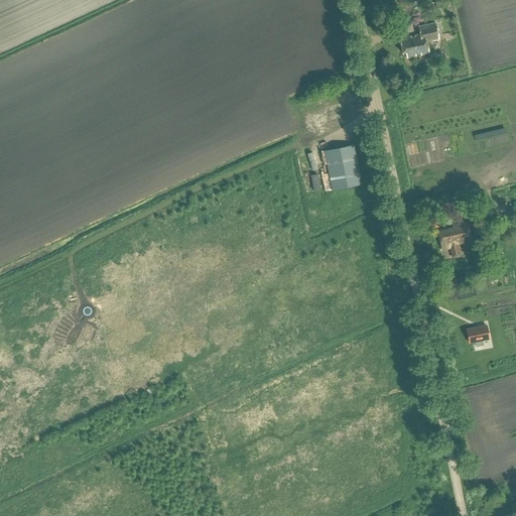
[(402,53),(406,53),(407,57),(415,56),(414,52),(420,51),(420,55),(428,53),(426,41),(438,39),(435,23),(418,27),(420,35),(399,39),(402,53)]
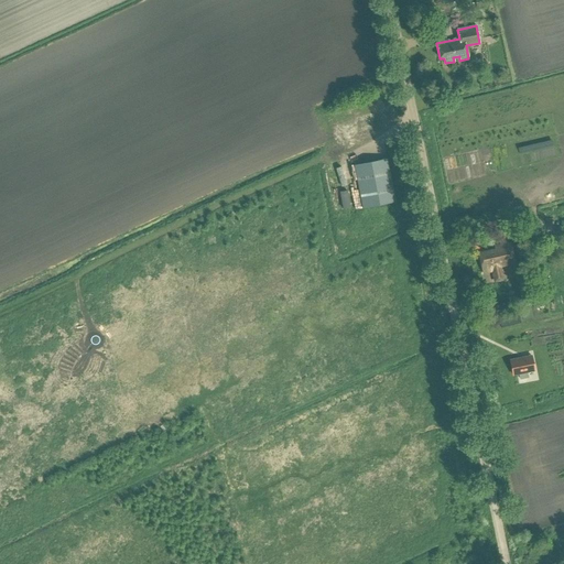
[(456,153),(470,150),(467,140),(454,143),(456,153)]
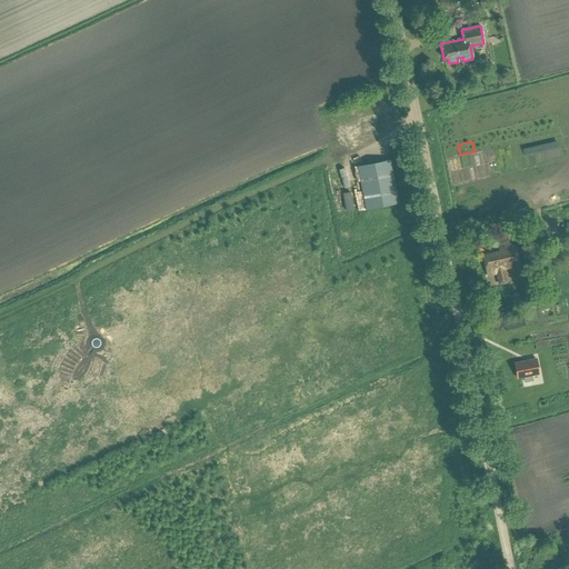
[(390,160),(357,167),(366,210),(399,203),(390,160)]
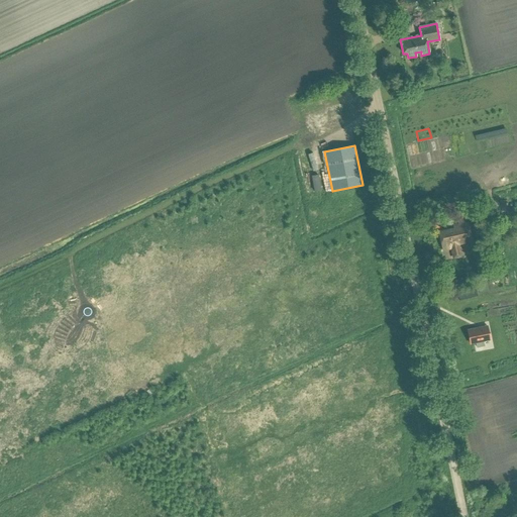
[(481,209),(470,211),(471,221),(483,219),(481,209)]
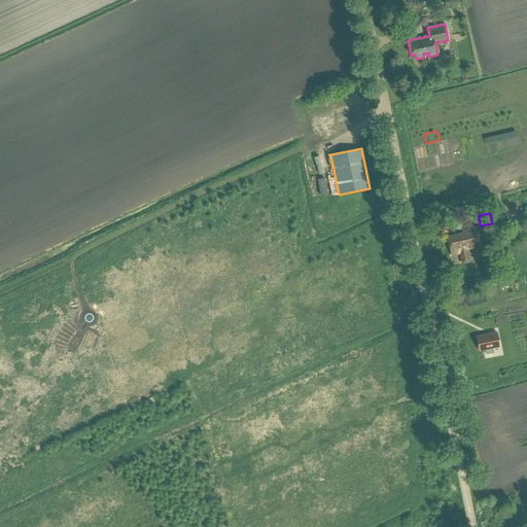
[(518,221),(508,222),(512,238),(521,236),(518,221)]
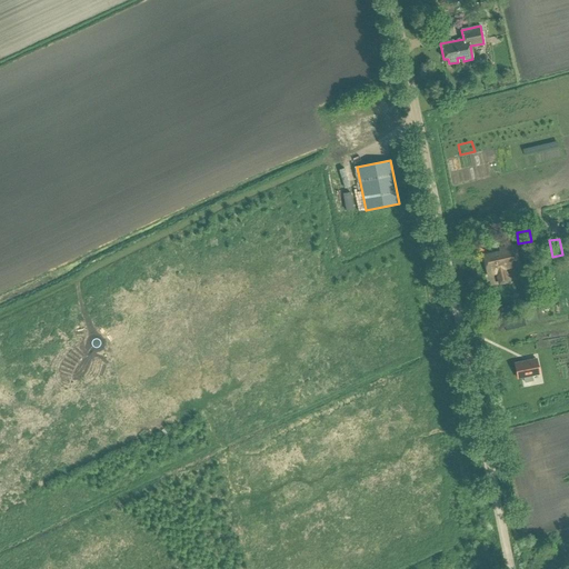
[(496,278),(498,285),(506,282),(503,269),(519,266),(515,245),(498,248),(499,251),(482,256),(487,276),(497,273),(498,277),(496,278)]
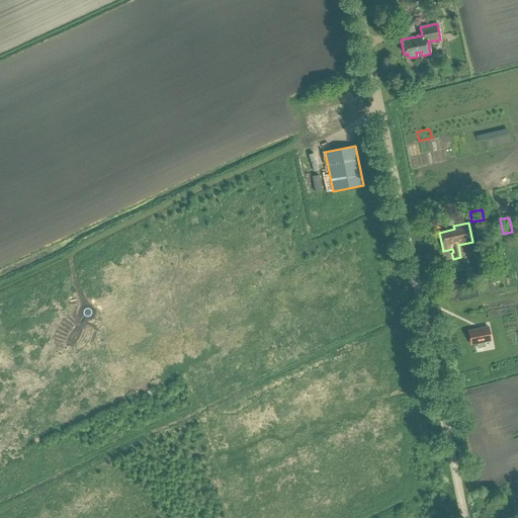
[(488,292),(486,283),(478,285),(480,294),(488,292)]
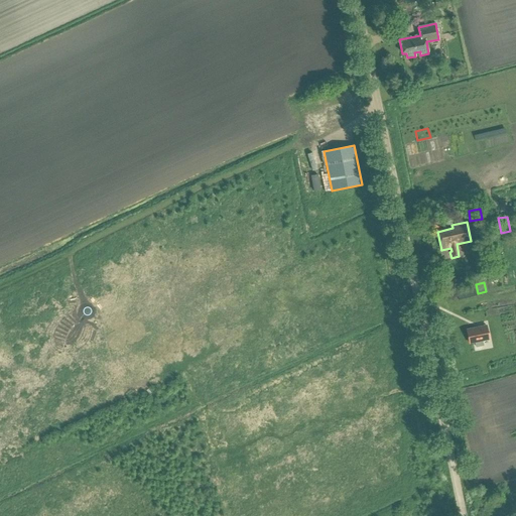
[(474,284),(456,289),(459,299),(477,295),(474,284)]
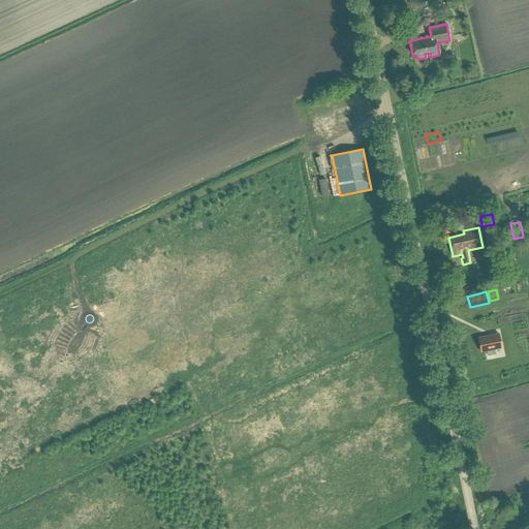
[(480,351),(487,350),(488,355),(495,353),(494,349),(501,347),(498,334),(478,338),(480,351)]
